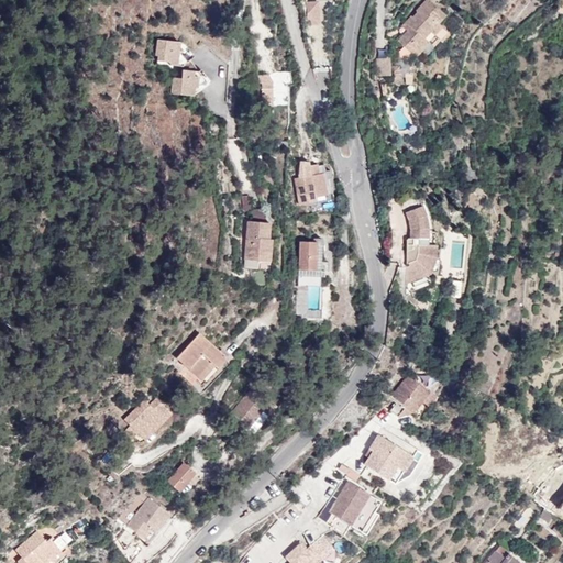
[(407,30),(398,41),(416,56),(421,51),(429,42),(433,46),(439,41),(441,42),(449,34),(438,23),(445,14),(429,0),(426,0),(417,11),(418,12),(412,18),(411,15),(403,26),(407,30)]
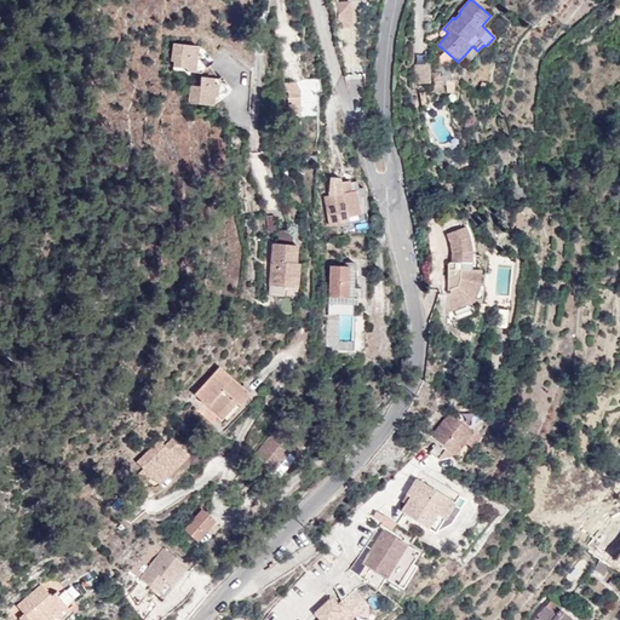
[(173,65),(187,68),(188,70),(201,73),(206,67),(208,57),(197,56),(199,46),(173,42),(172,61),(174,61),(173,65)]
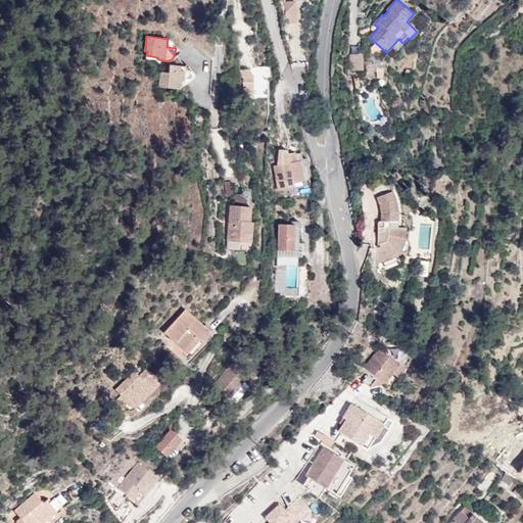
[(395,51),(402,43),(398,39),(391,47),(395,51)]
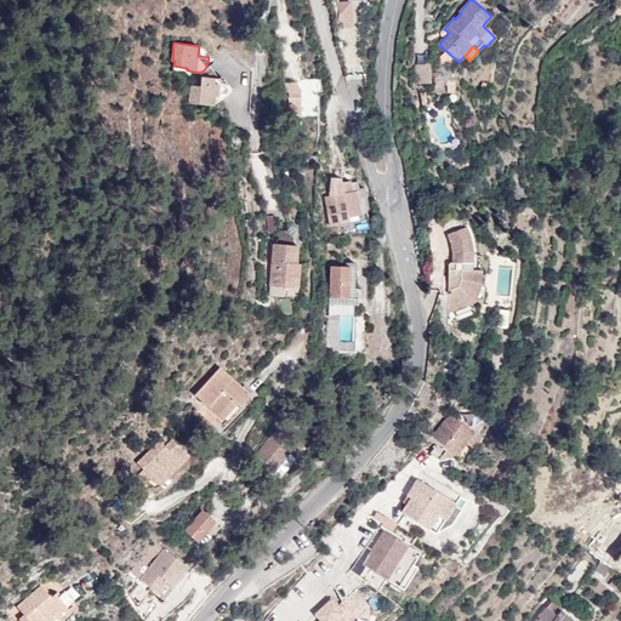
[(429,63),(415,64),(416,84),(431,83),(429,63)]
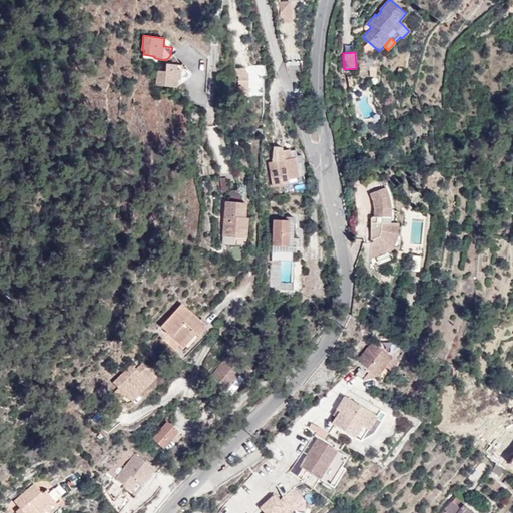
[(158,70),(156,85),(176,86),(176,82),(178,82),(178,80),(187,72),(174,56),(166,63),(165,71),(158,70)]
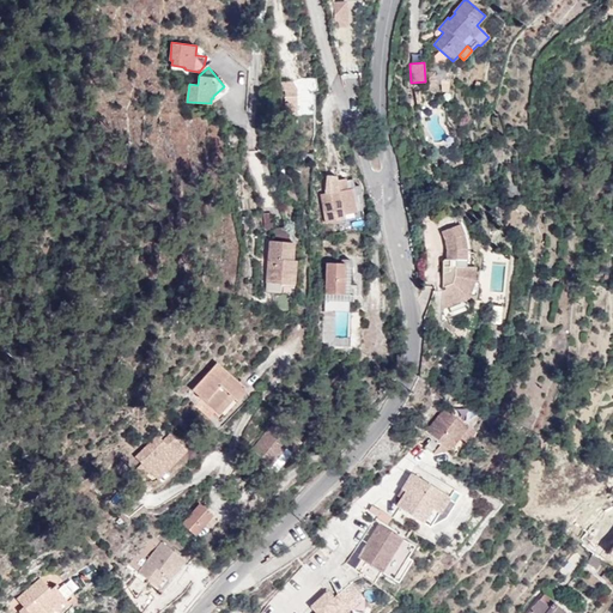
[(293,82),(281,83),(281,91),(286,91),(286,116),(297,115),(297,90),(293,82)]
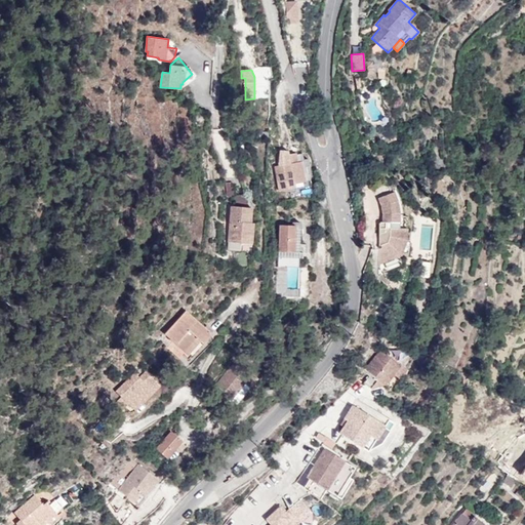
[(276,165),(280,190),(295,188),(294,183),(306,182),(301,161),(297,162),(296,153),(288,154),(288,150),(279,150),(279,165),(276,165)]
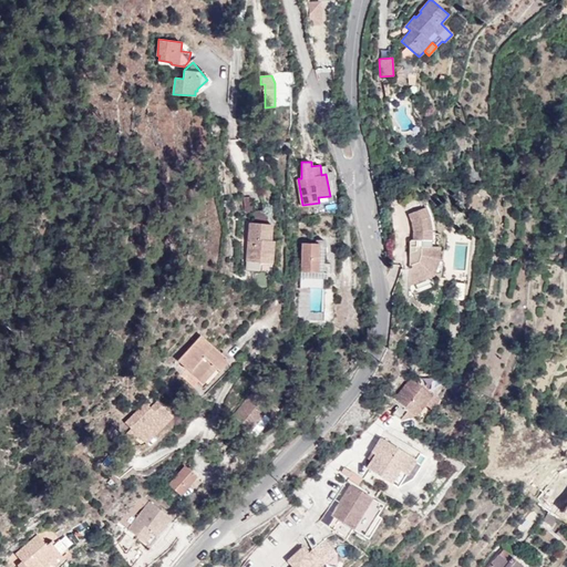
[(410,239),(409,296),(435,286),(431,276),(433,275),(439,258),(439,247),(432,246),(432,229),(430,217),(425,207),(408,214),(413,230),(413,239),(410,239)]
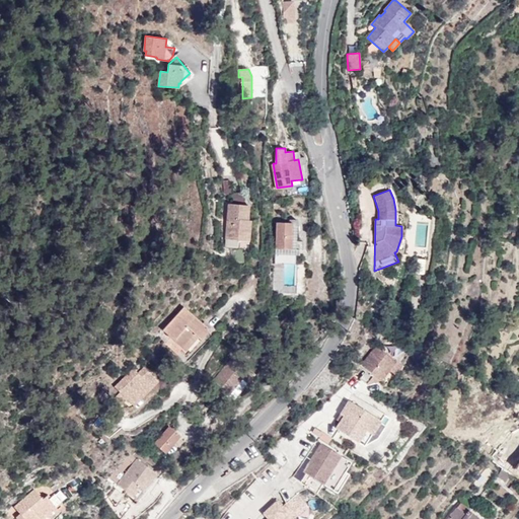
[(229,203),(226,238),(239,239),(248,240),(250,220),(248,220),(249,205),(229,203)]
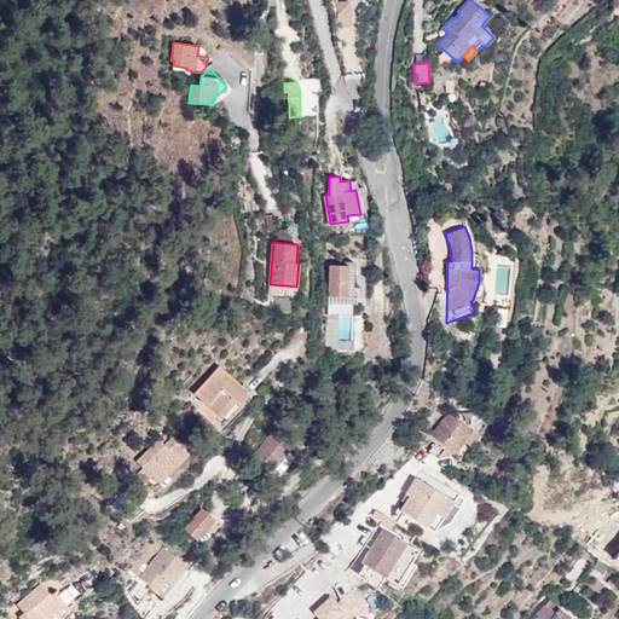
[(348,265),(330,265),(329,296),(348,296),(348,265)]
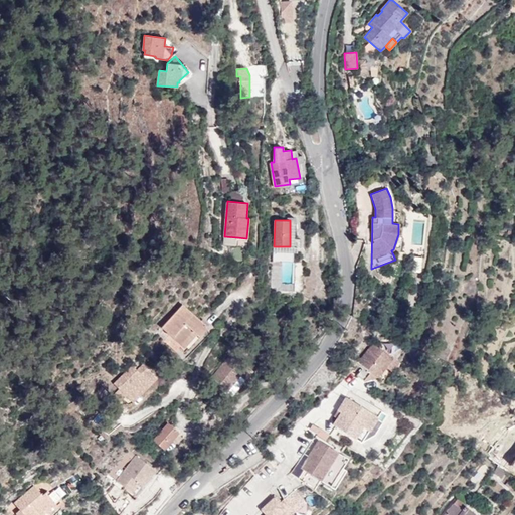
[(237,237),(224,236),(223,244),(236,245),(237,237)]
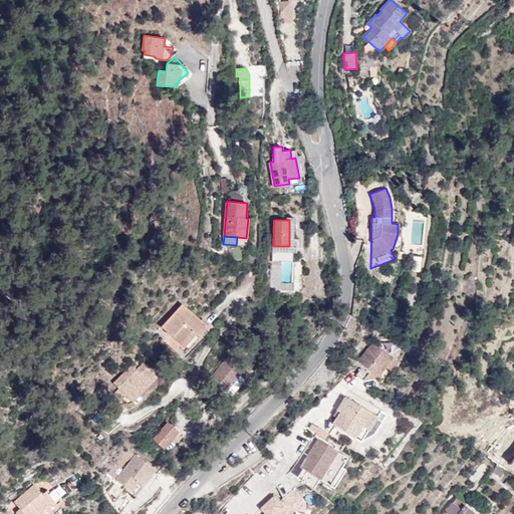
[(182,303),(162,326),(185,347),(197,333),(200,335),(208,326),(182,303)]
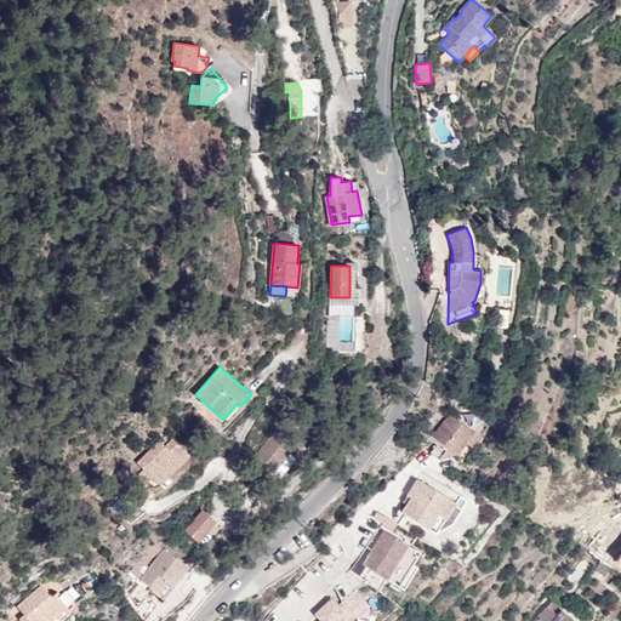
[(432,453),(439,459),(448,448),(455,454),(465,442),(472,448),(480,438),(451,415),(433,437),(440,442),(432,453)]
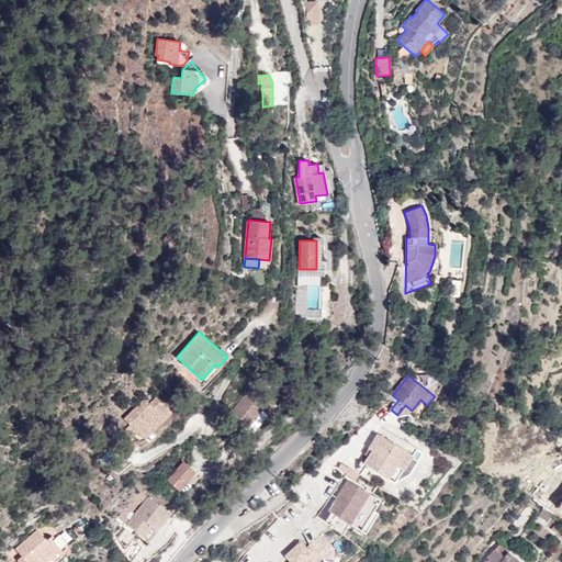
[(253,385),(232,411),(249,426),(262,411),(268,414),(276,404),(253,385)]
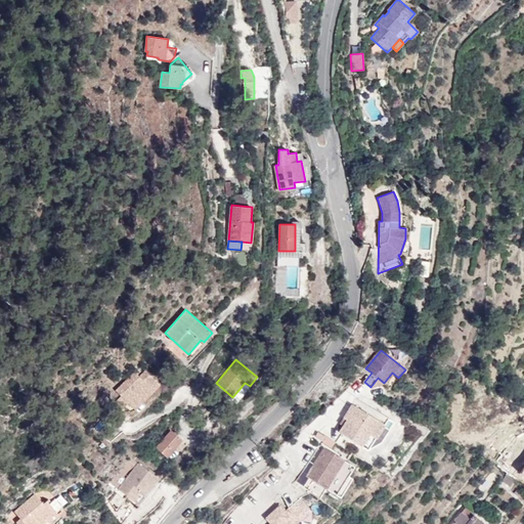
[(135,372),(117,391),(121,395),(115,402),(122,408),(128,402),(135,408),(159,384),(145,370),(139,377),(135,372)]
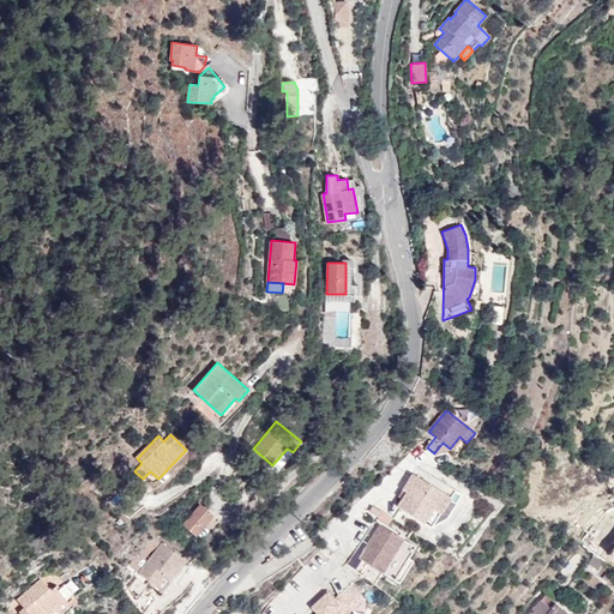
[(450,449),(443,443),(434,453),(450,449)]
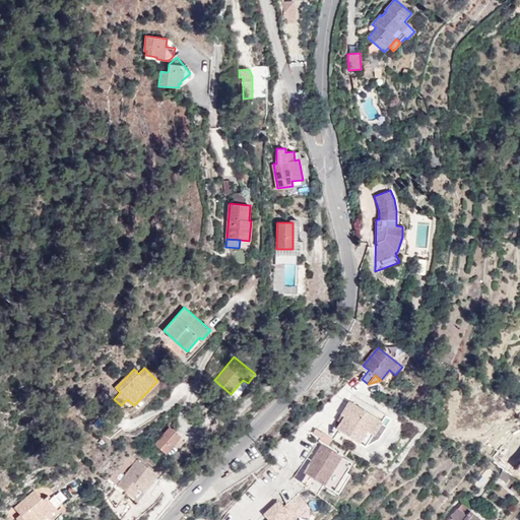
[(243,380),(231,394),(230,396),(235,400),(248,383),(243,380)]
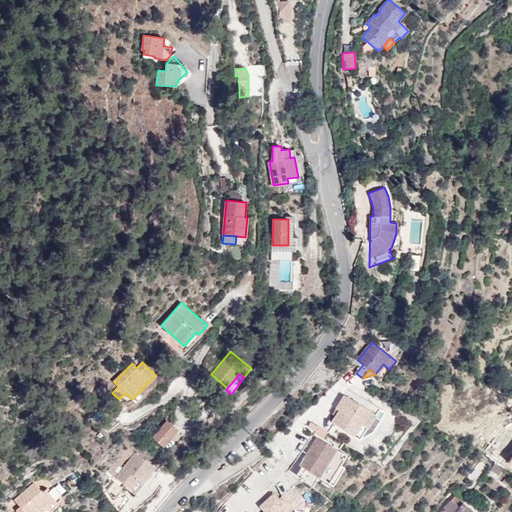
[(335,416),(331,422),(358,439),(374,414),(358,404),(344,395),(335,408),(339,410),(335,416)]
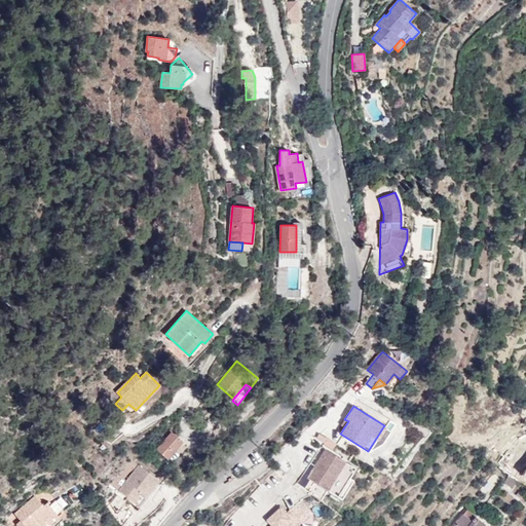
[(396,423),(372,409),(368,415),(384,425),(368,451),(382,443),(396,423)]
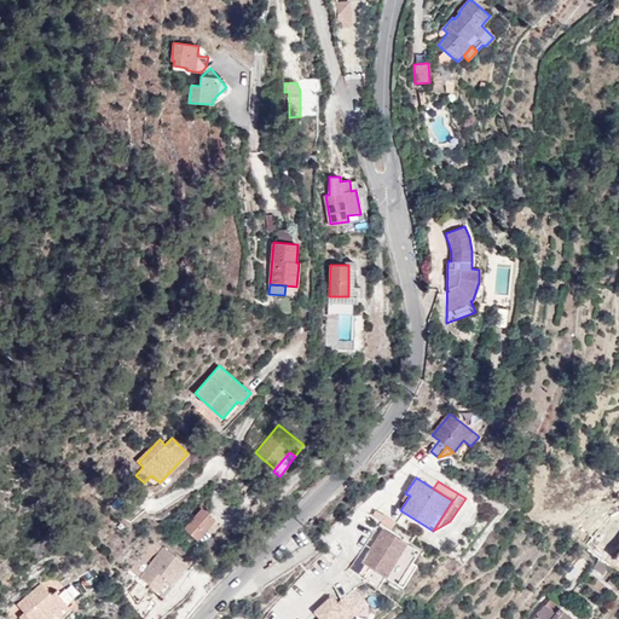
[(184,528),(197,541),(215,520),(202,508),(184,528)]
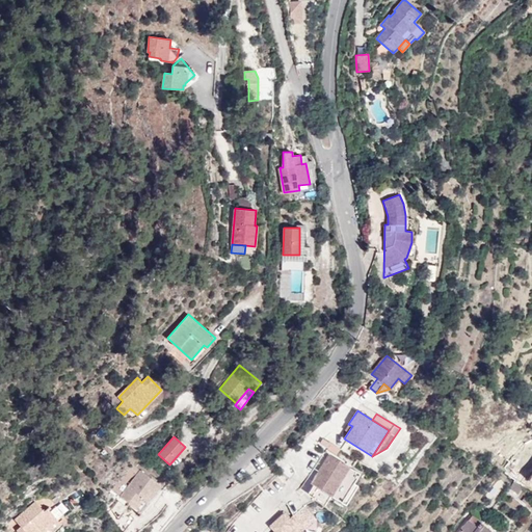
[(516,473),(529,481),(531,475),(531,454),(528,453),(516,473)]
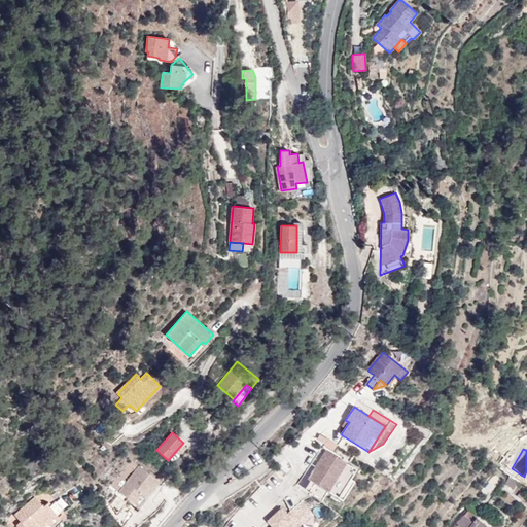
[(325,450),(308,479),(338,497),(356,469),(325,450)]
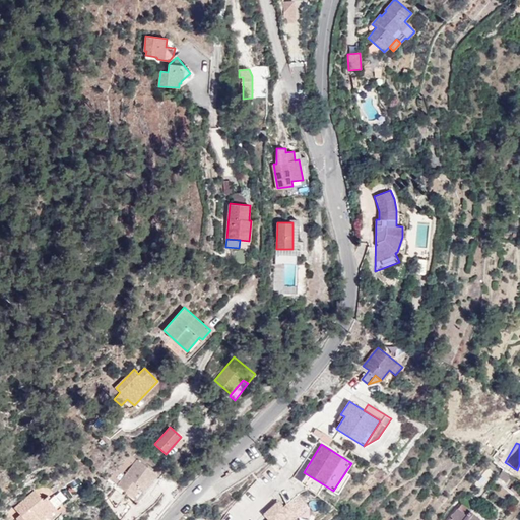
[(137,459),(118,484),(133,497),(140,488),(143,490),(156,474),(137,459)]
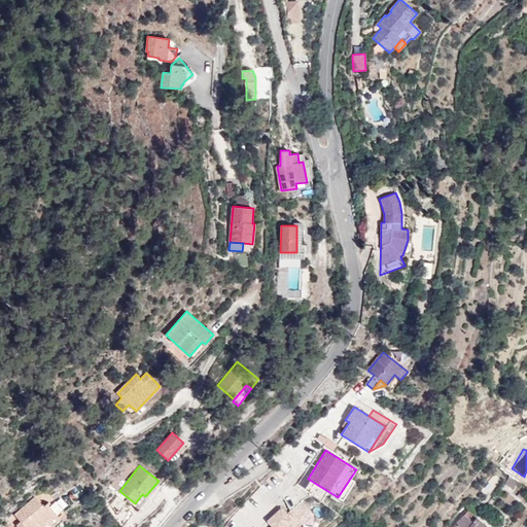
[(517,483),(508,478),(505,484),(513,489),(517,483)]
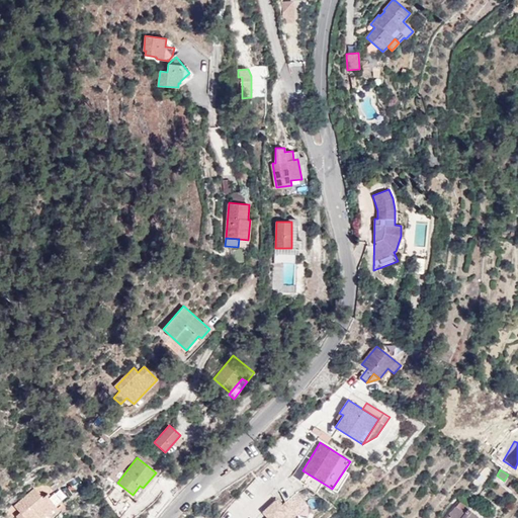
[(140,486),(133,495),(136,498),(143,488),(140,486)]
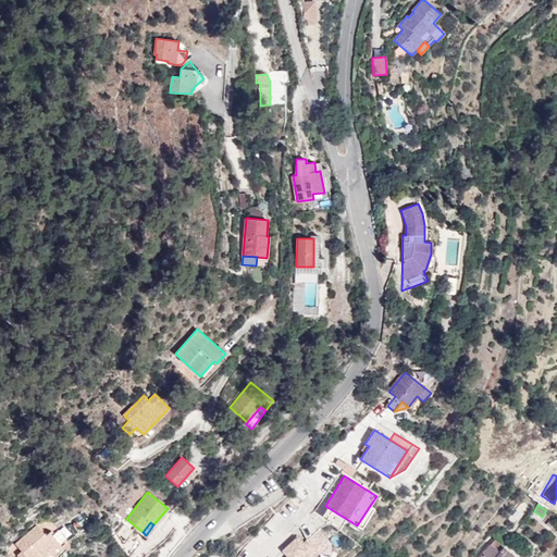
[(38,525),(16,544),(23,552),(17,556),(19,556),(45,556),(61,544),(50,532),(47,535),(38,525)]
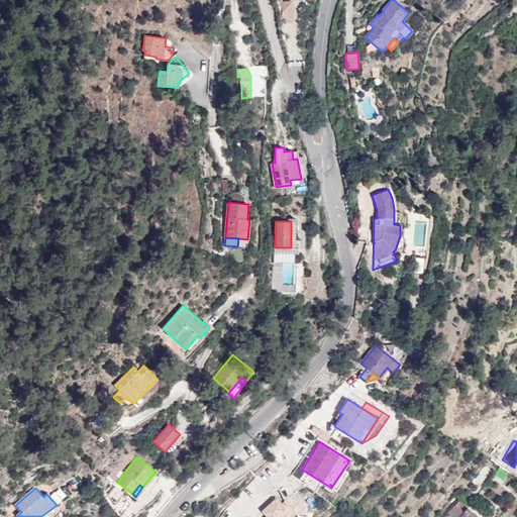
[(267,516),(265,516),(291,516),(299,509),(298,508),(304,502),(295,491),(280,505),(275,500),(263,511),(267,516)]
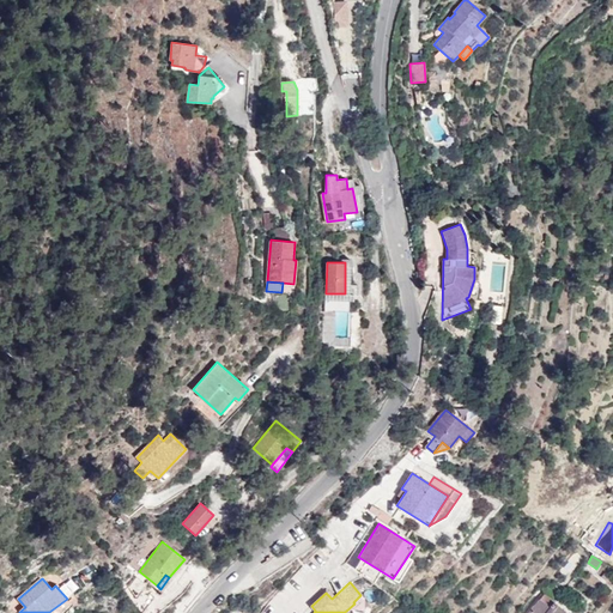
[(353,602),(354,604),(357,606),(364,599),(360,595),(353,602)]
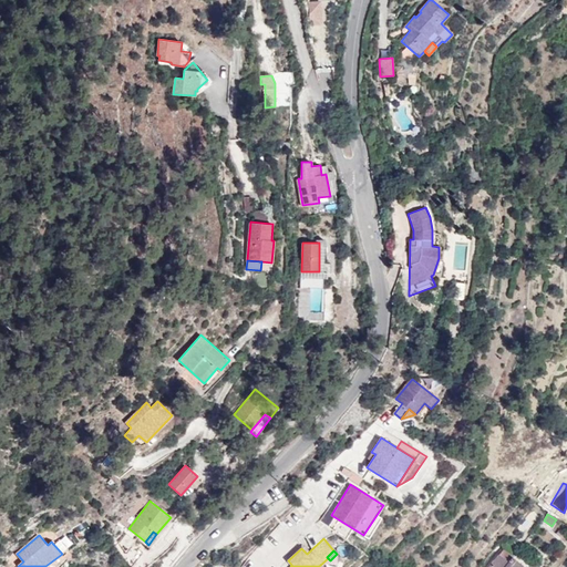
[(512,557),(503,550),(500,555),(508,562),(512,557)]
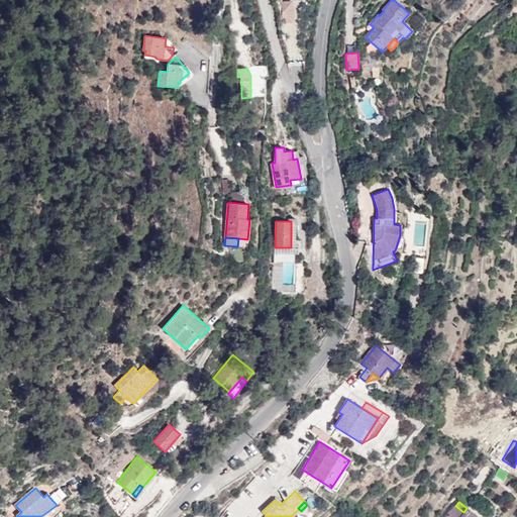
[(46,516),(58,508),(57,505),(41,516),(46,516)]
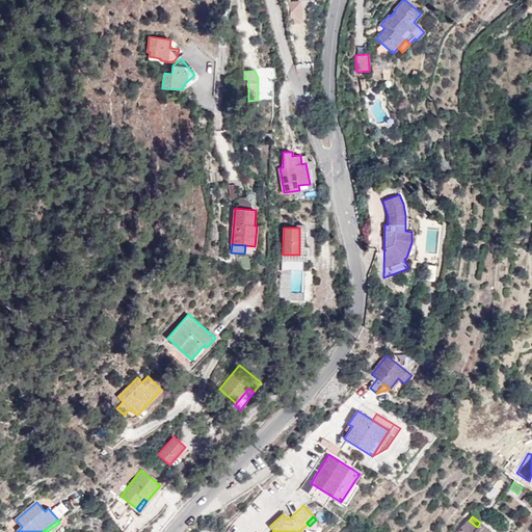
[(490,531),(491,531),(480,523),(477,527),(469,521),(458,531),(490,531)]
